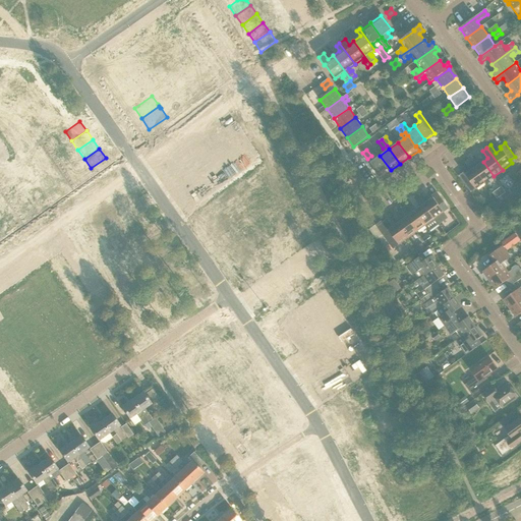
[(29,154),(16,162),(23,172),(35,164),(32,159),(29,154)]
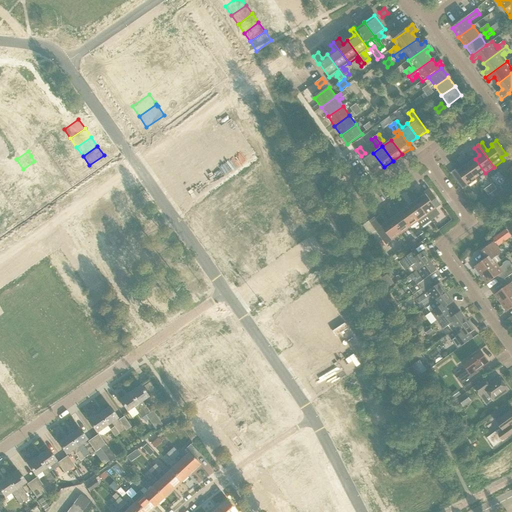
[(344,158),(348,163),(354,159),(350,153),(344,158)]
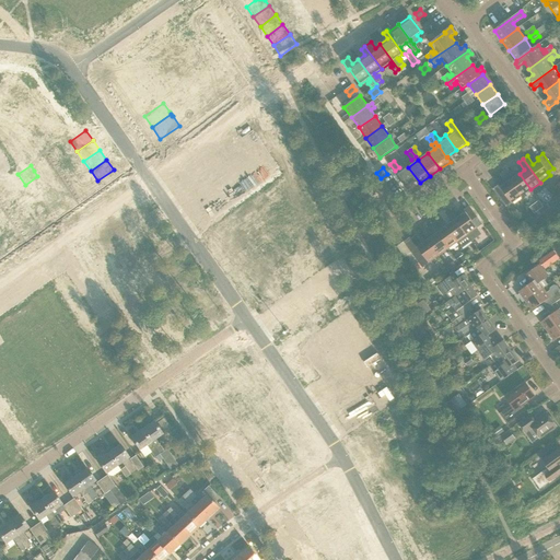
[(420,183),(408,167),(398,174),(409,190),(420,183)]
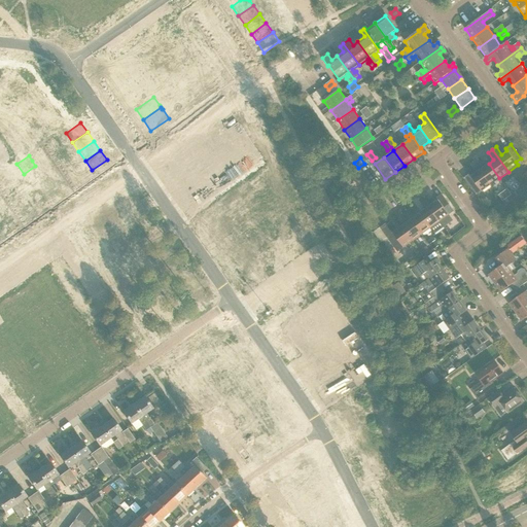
[(478,160),(475,163),(490,185),(499,178),(489,164),(483,167),(478,160)]
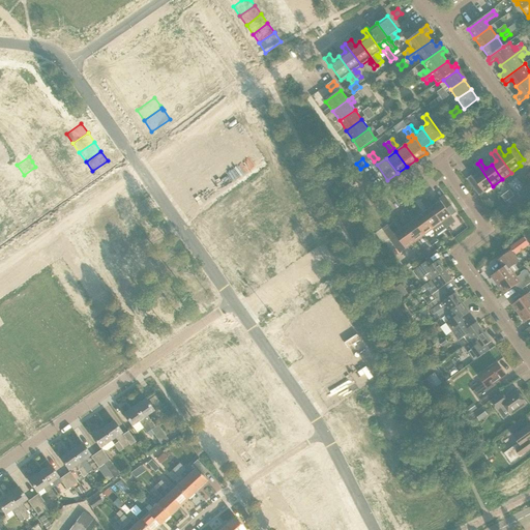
[(493,186),(477,164),(473,166),(478,174),(473,177),(472,175),(467,179),(478,197),(493,186)]
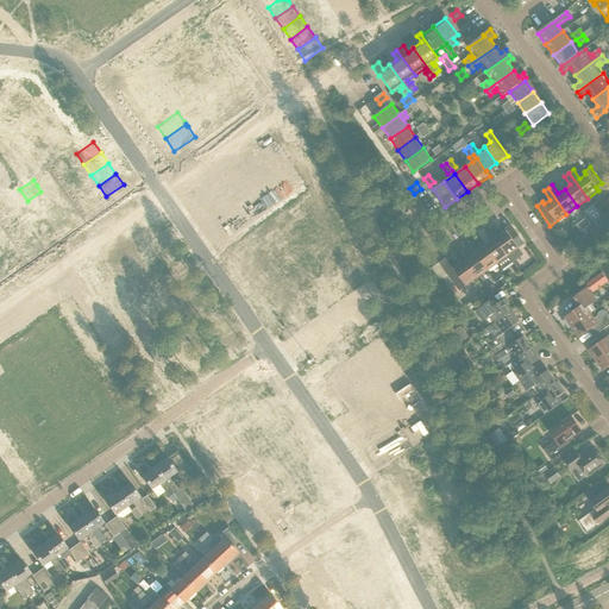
[(19,189),(6,199),(11,205),(14,211),(27,201),(19,189)]
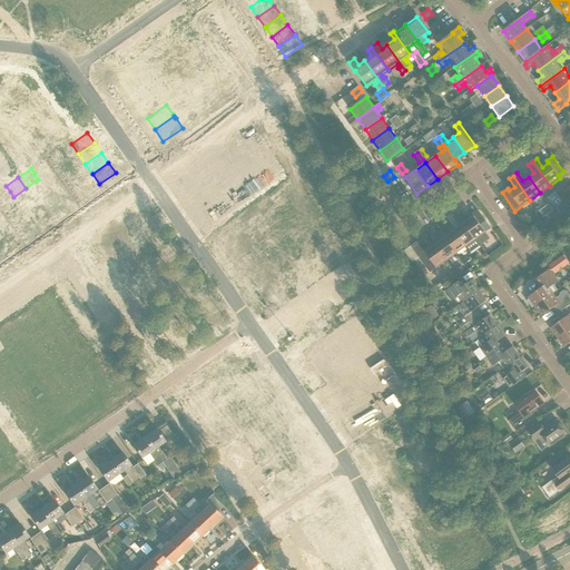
[(38,179),(26,188),(33,198),(46,189),(38,179)]
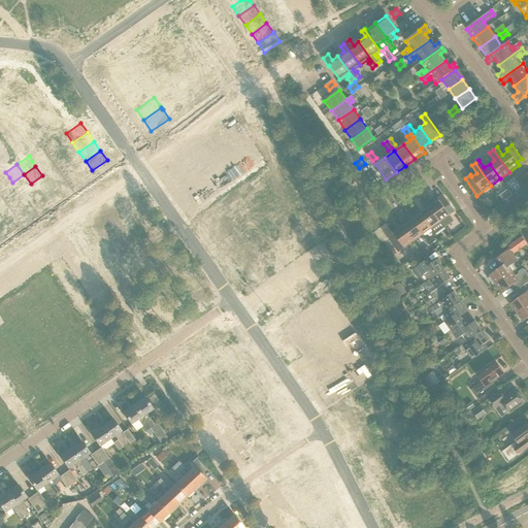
[(24,174),(12,183),(19,192),(31,184),(24,174)]
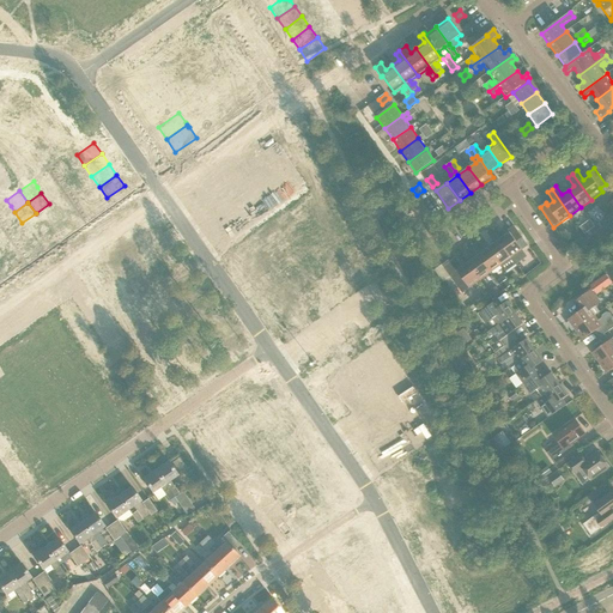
[(49,204),(36,213),(43,224),(56,216),(49,204)]
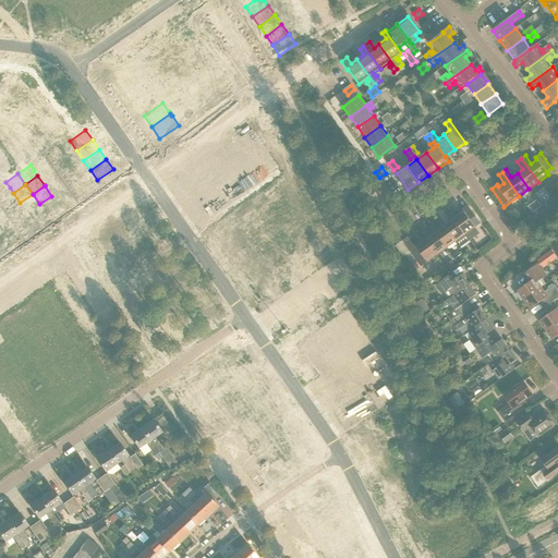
[(33,194),(20,203),(27,213),(39,204),(33,194)]
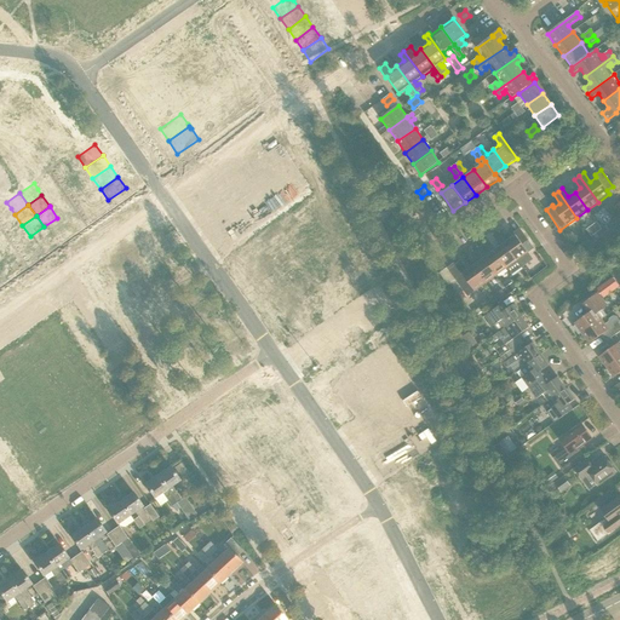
[(57,218),(44,227),(52,239),(65,229),(61,223),(57,218)]
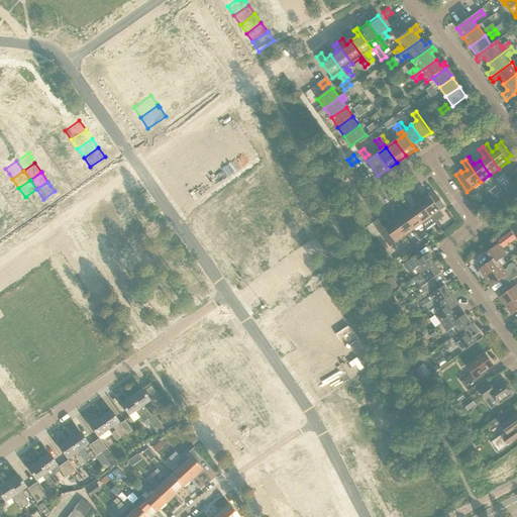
[(493,189),(489,192),(492,197),(494,195),(497,194),(501,190),(498,185),(493,189)]
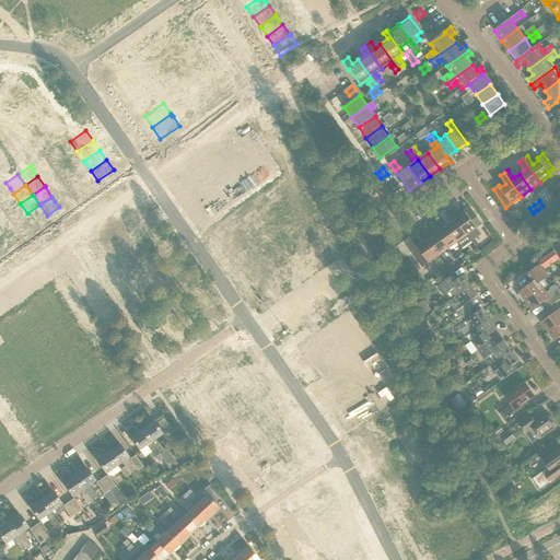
[(39,205),(27,213),(31,219),(34,224),(47,216),(39,205)]
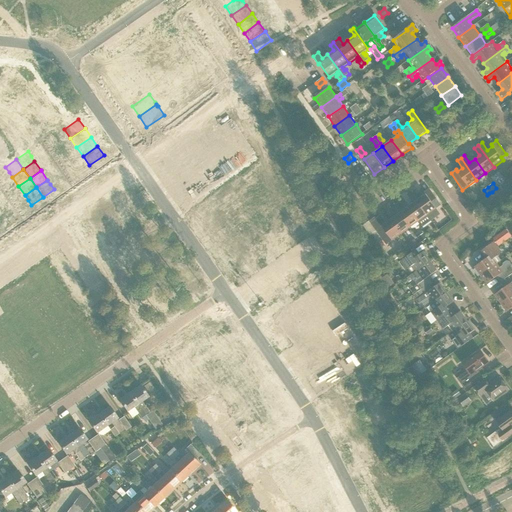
[(415,191),(411,193),(427,215),(441,205),(436,199),(429,189),(424,192),(425,194),(420,198),(415,191)]
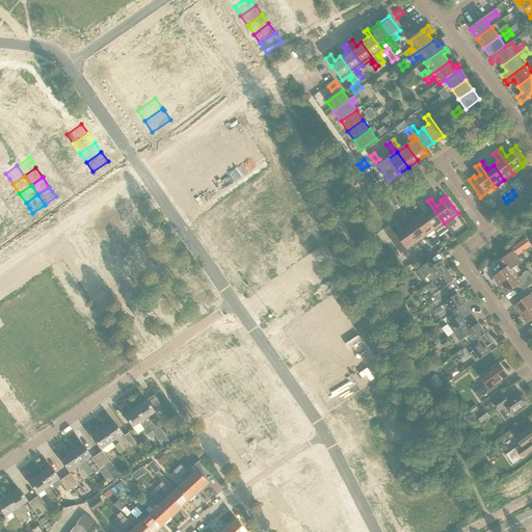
[(447,229),(444,223),(427,201),(423,204),(429,211),(424,215),(434,231),(439,235),(447,229)]
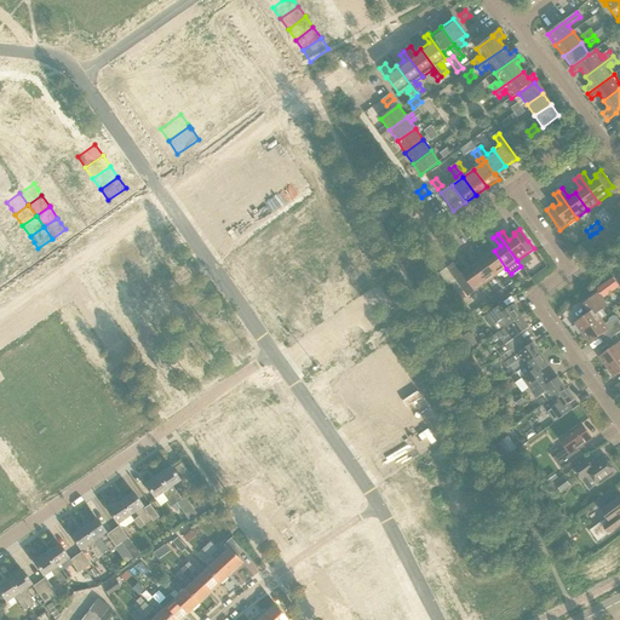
[(477,250),(495,276),(506,269),(494,251),(488,256),(481,246),(477,250)]
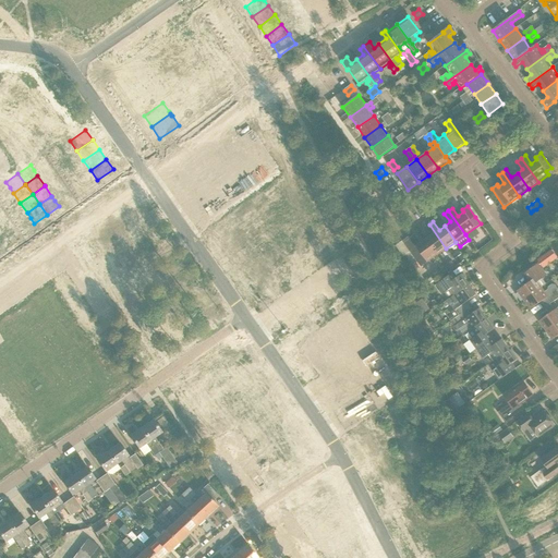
[(425,240),(437,255),(446,249),(429,225),(425,228),(431,235),(425,240)]
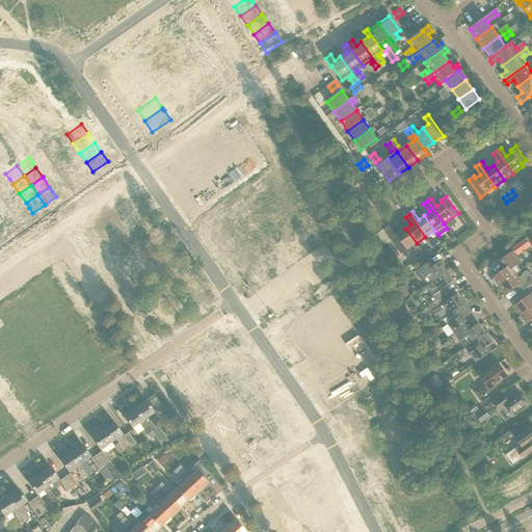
[(311,223),(299,232),(312,249),(323,242),(316,232),(311,224),(311,223)]
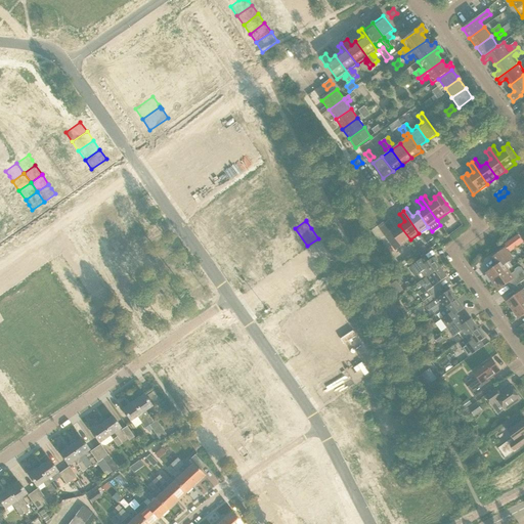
[(410,239),(399,225),(394,228),(389,221),(379,228),(395,251),(410,239)]
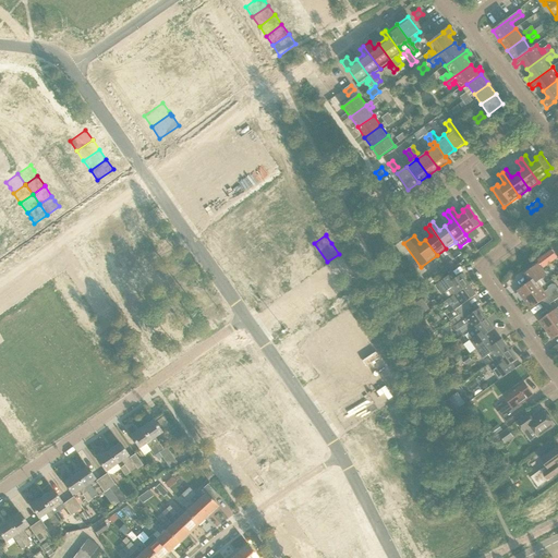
[(314,243),(303,251),(316,269),(327,262),(314,243)]
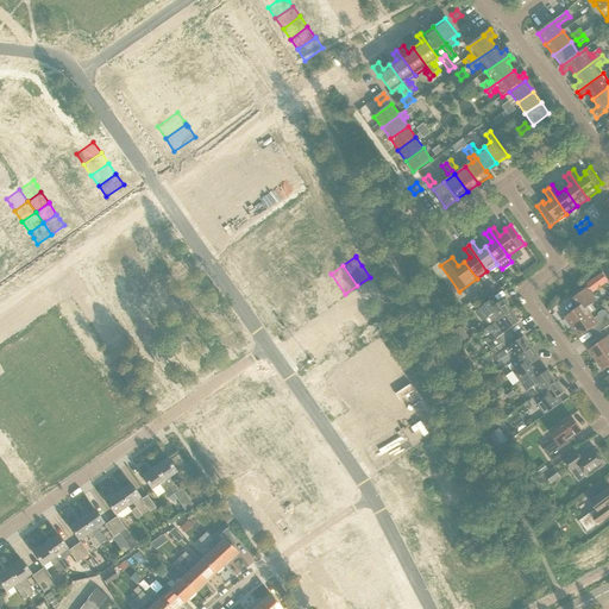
[(331,274),(319,282),(333,303),(345,294),(331,274)]
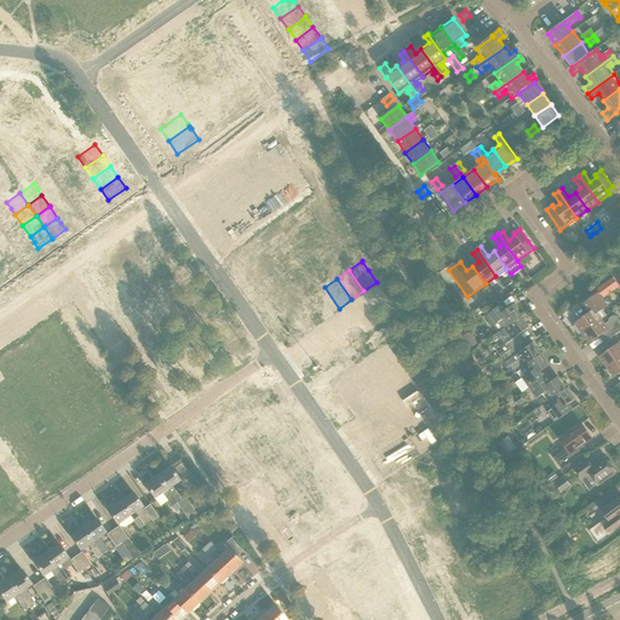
[(612,281),(606,286),(612,293),(619,288),(613,280),(612,281)]
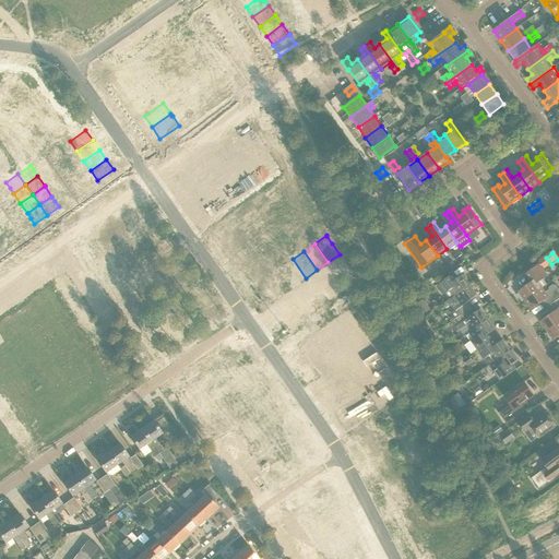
[(293,259),(281,268),(294,286),(306,278),(293,259)]
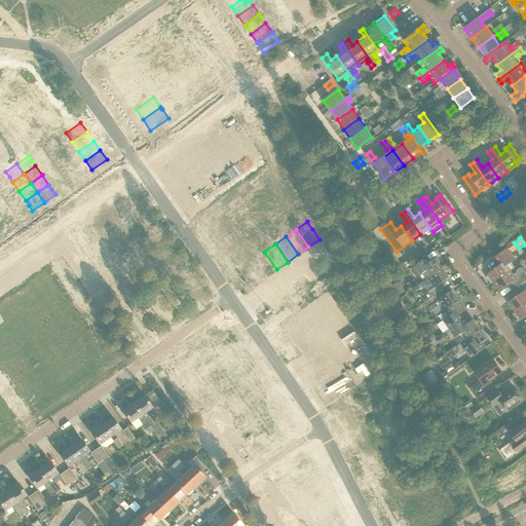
[(421,250),(425,255),(430,251),(426,247),(421,250)]
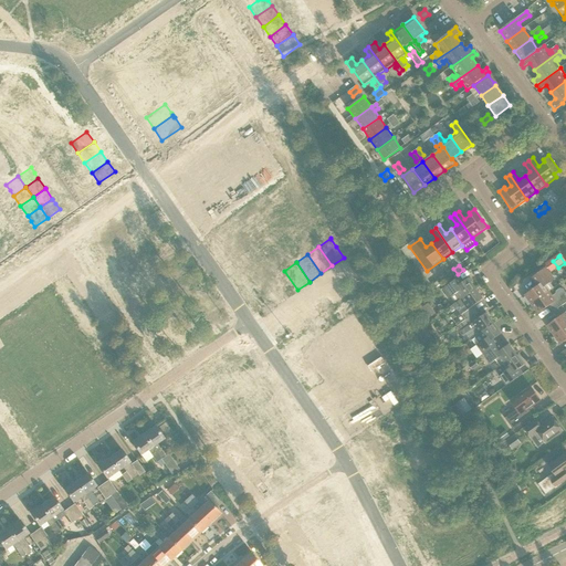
[(531,305),(549,292),(553,289),(549,283),(552,282),(548,278),(552,276),(546,268),(531,279),(537,286),(524,295),(525,297),(523,299),(528,306),(531,304),(531,305)]
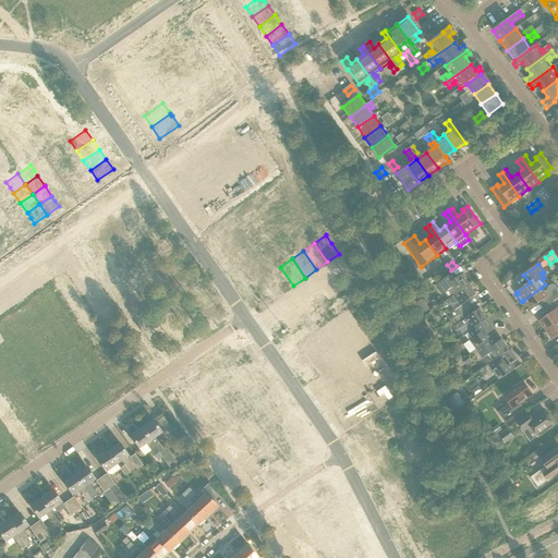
[(280,267),(269,275),(282,293),(293,286),(280,267)]
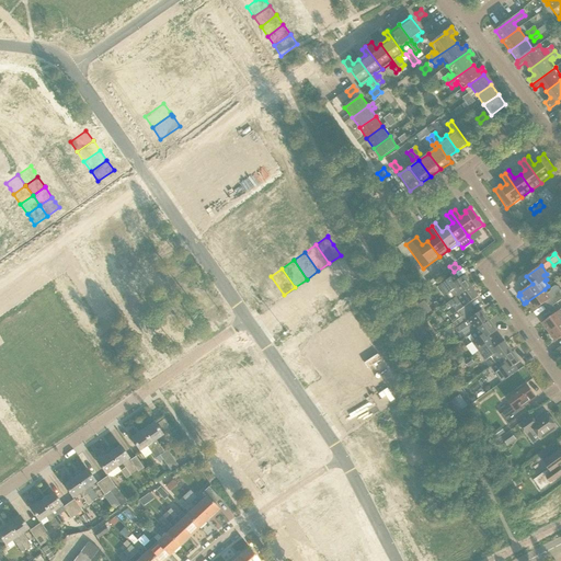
[(271,276),(259,284),(272,302),(284,295),(271,276)]
